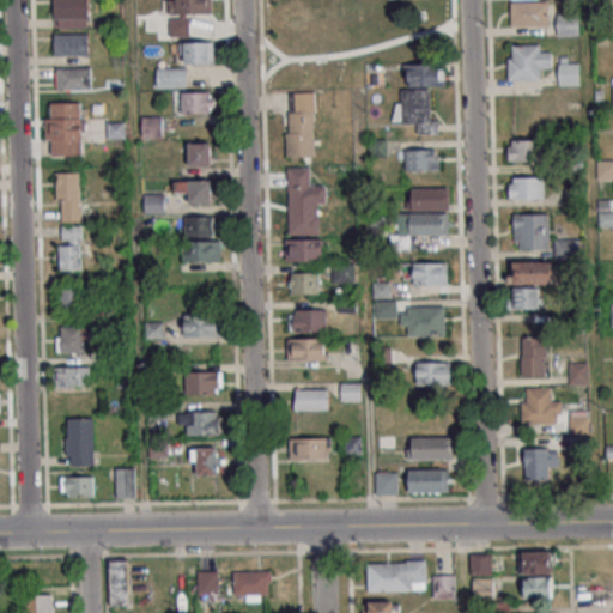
[(52,0),(85,0),(86,18),(52,19),(52,0)]
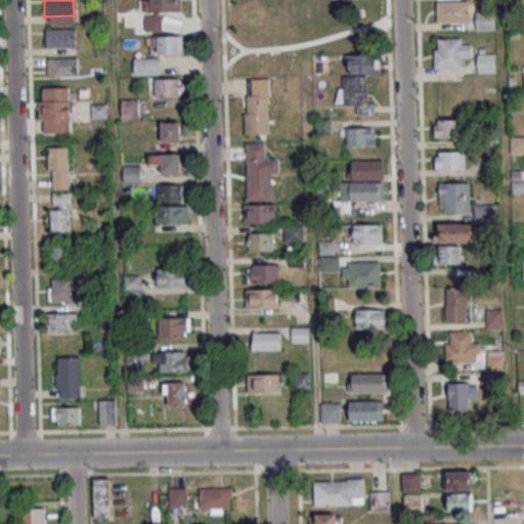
[(145,0),(146,31),(175,31),(175,0),(145,0)]
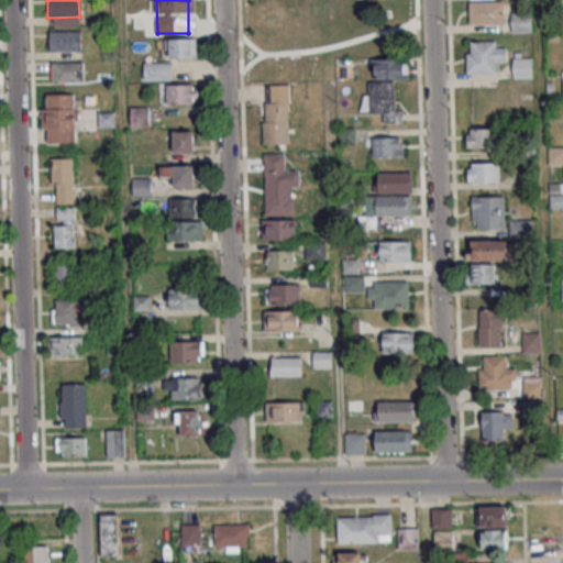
[(504,23),(504,2),(468,2),(468,23),(504,23)]
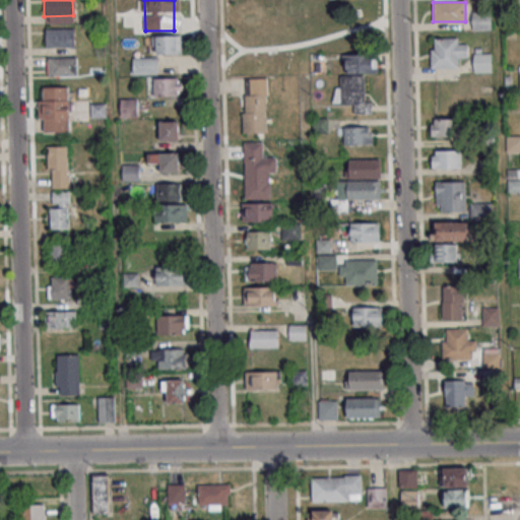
[(471,11),(471,29),(492,29),(492,11),(471,11)]
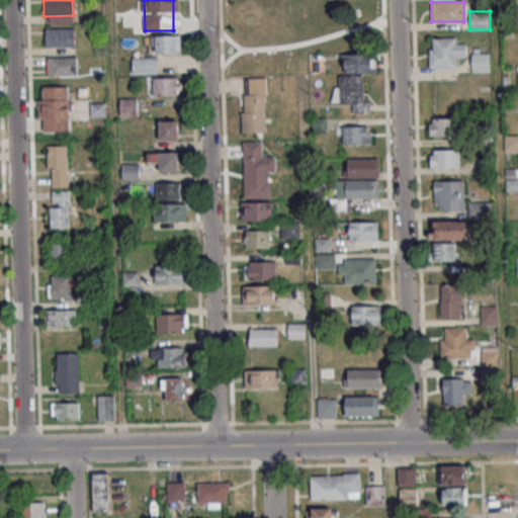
[(44,28),(73,28),(73,47),(45,48),(44,28)]
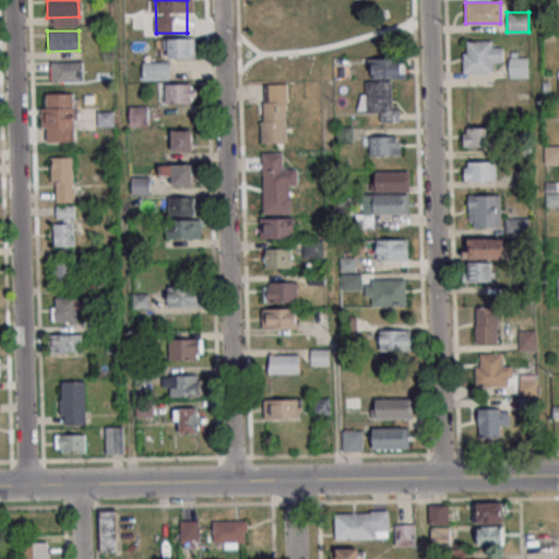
[(193,58),(193,38),(167,38),(167,58),(193,58)]
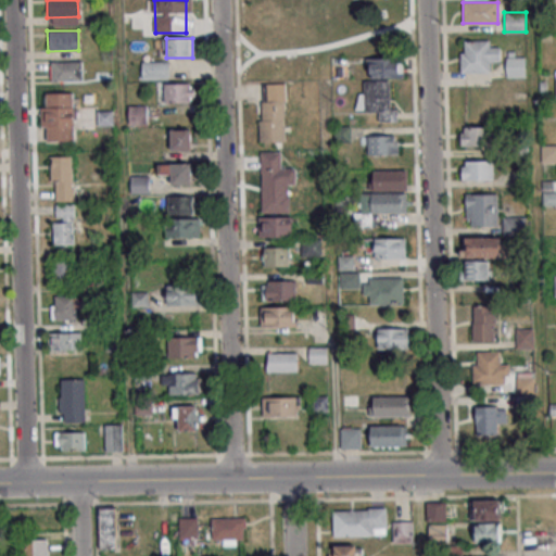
[(464,41),(489,40),(489,48),(498,48),(498,62),(489,62),(489,73),(459,73),(459,53),(464,53),(464,41)]
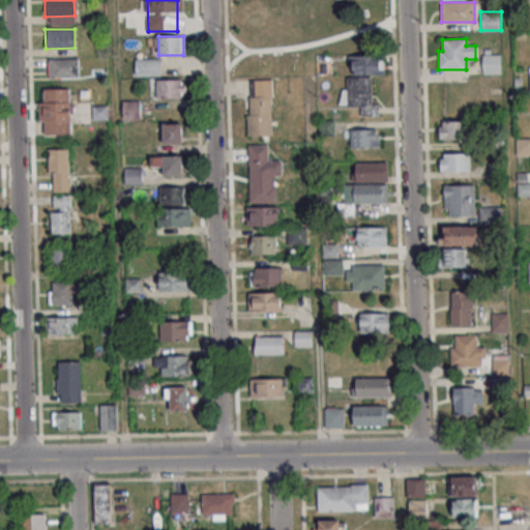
[(481,55),(499,55),(500,74),(481,75),(481,55)]
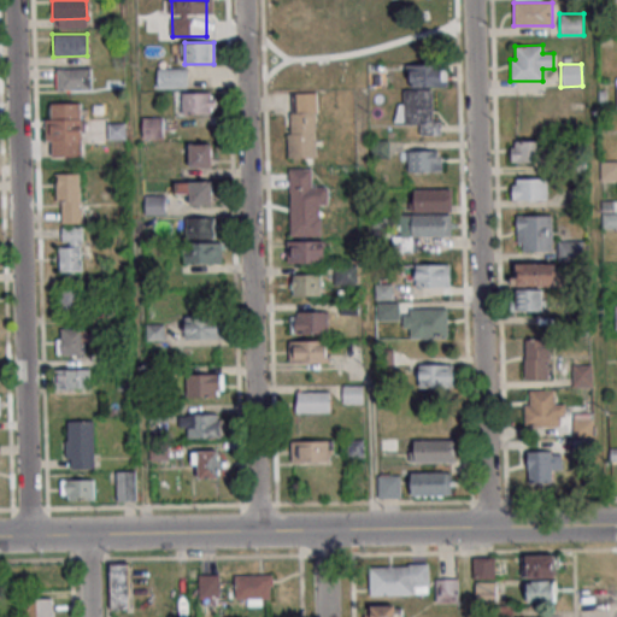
[(410,86),(447,86),(447,65),(410,65),(410,86)]
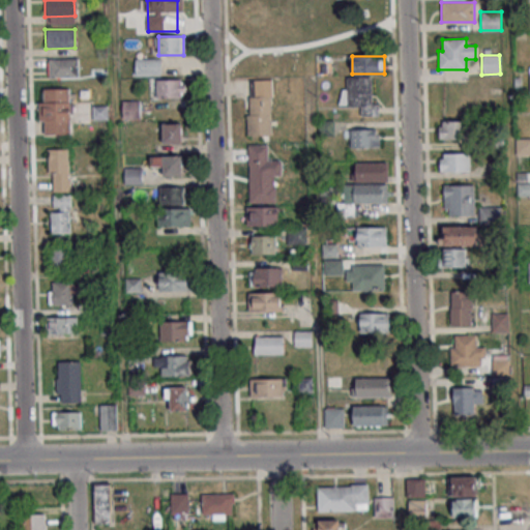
[(47,58),(77,58),(77,77),(48,78),(47,58)]
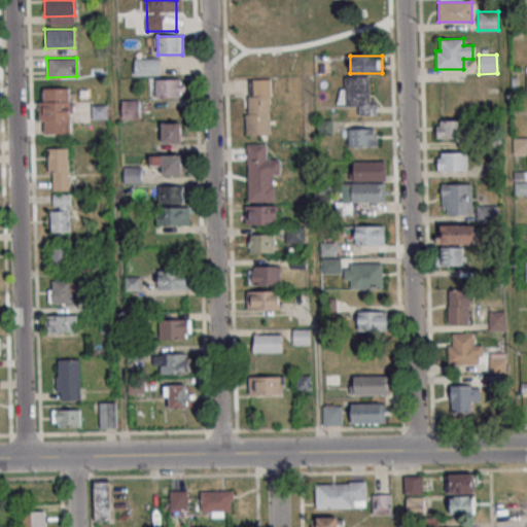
[(136,59),(136,75),(162,75),(162,59),(136,59)]
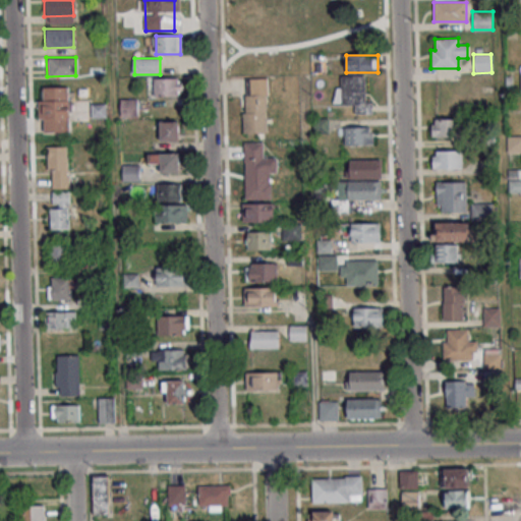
[(354,114),(373,114),(373,102),(365,102),(366,76),(341,75),(341,88),(336,88),(335,104),(355,105),(354,114)]
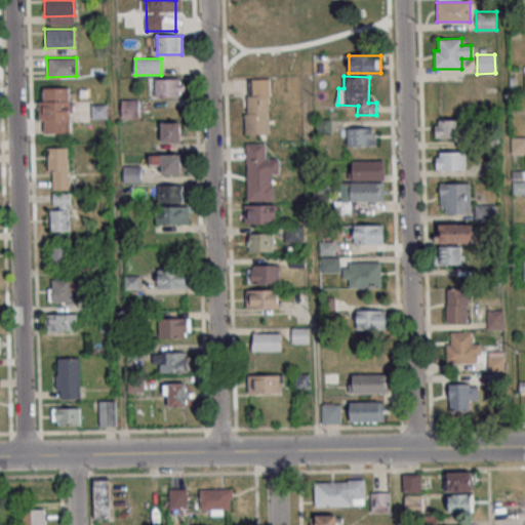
[(184,79),(155,79),(155,96),(184,96),(184,79)]
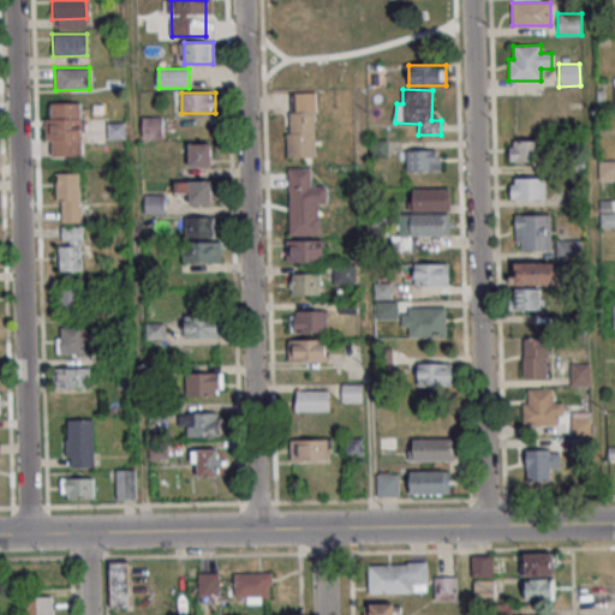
[(314,93),(315,113),(312,113),(314,156),(286,157),(285,133),(288,133),(288,113),(291,113),(290,94),(314,93)]
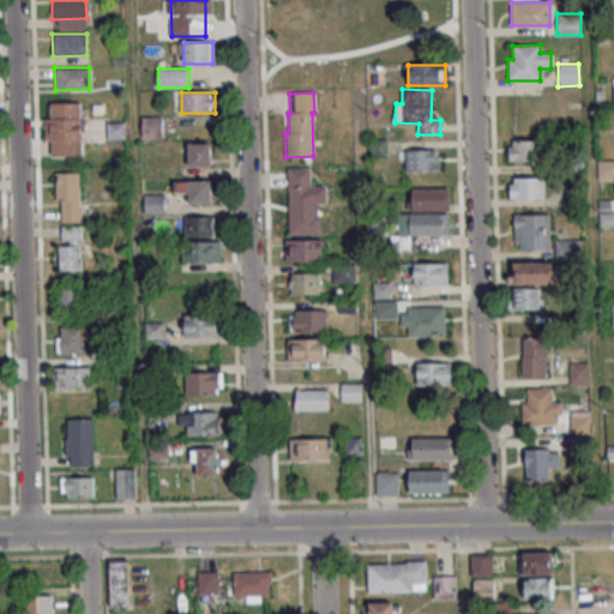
[(84,156),(84,102),(47,102),(47,156),(84,156)]
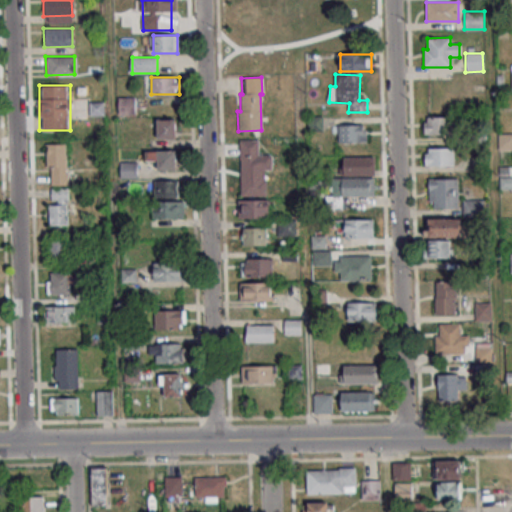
[(119,114),(135,114),(135,98),(119,98),(119,114)]
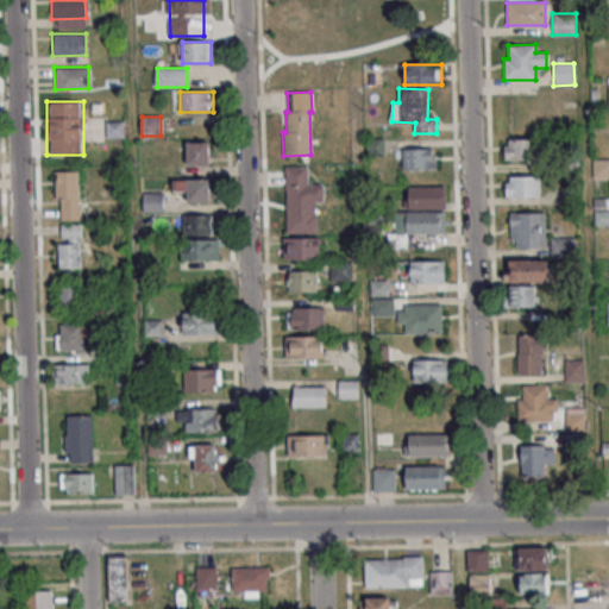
[(537,139),(504,139),(504,159),(537,159),(537,139)]
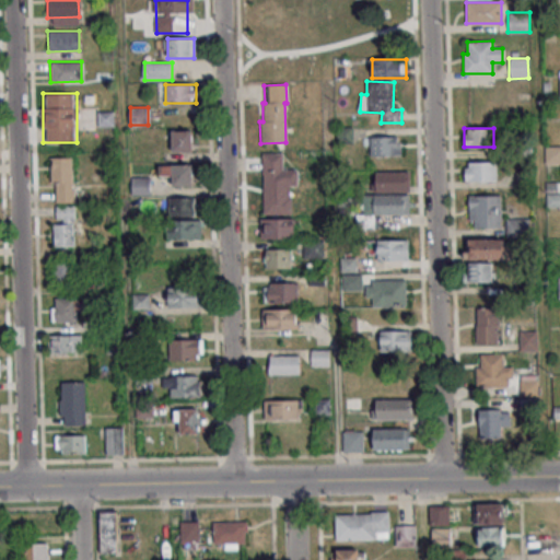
[(352,142),(352,129),(340,129),(340,142),(352,142)]
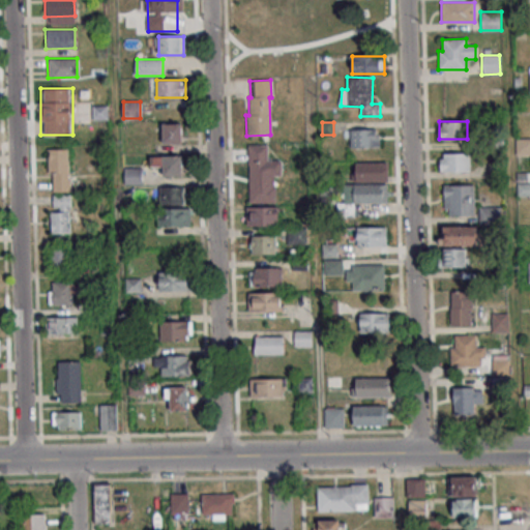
[(163,144),(182,144),(182,124),(163,124),(163,144)]
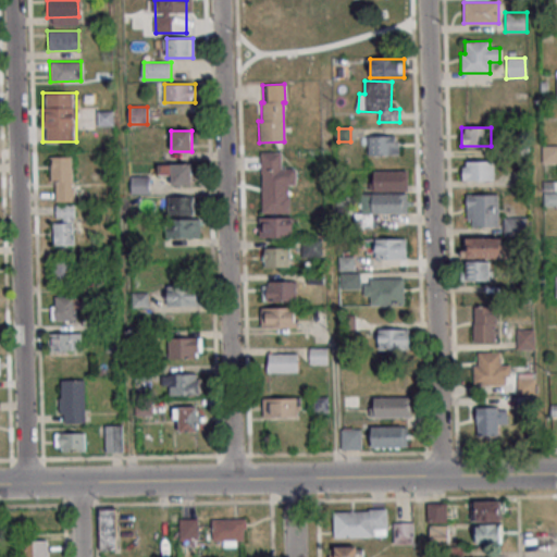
[(399,136),(368,136),(368,156),(399,156),(399,136)]
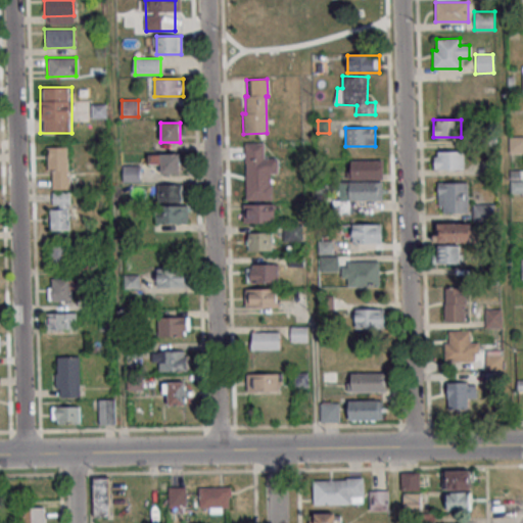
[(509,137),(522,137),(522,153),(509,153),(509,137)]
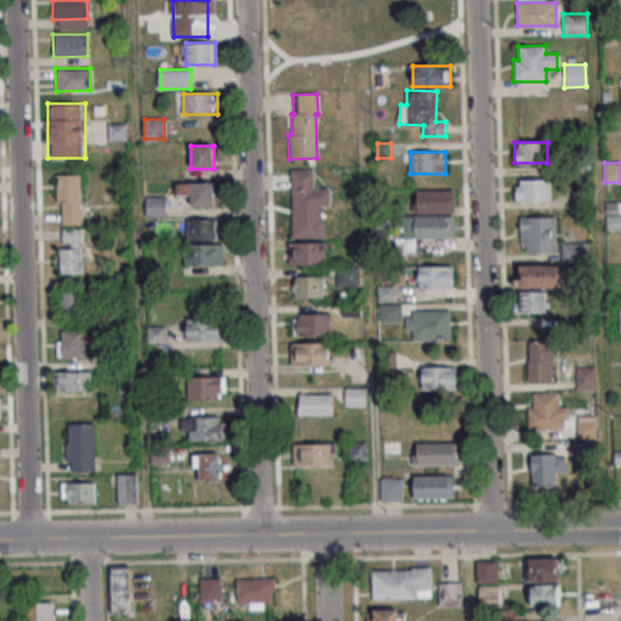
[(290,170),(312,170),(313,188),(329,188),(329,206),(320,206),(320,218),(322,218),(322,238),(290,238),(290,193),(290,170)]
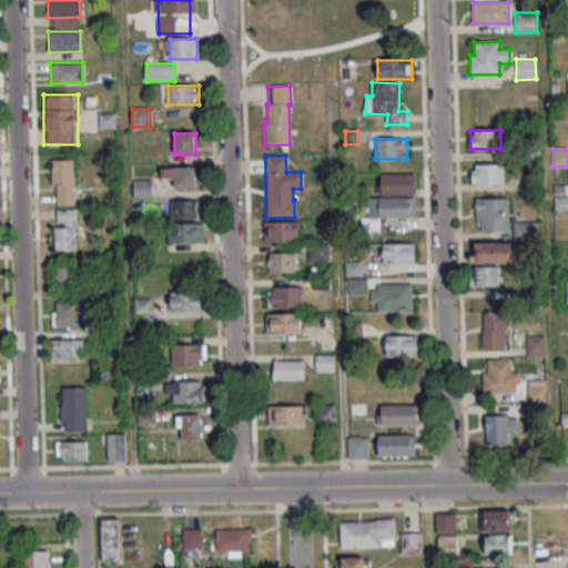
[(74,200),(74,160),(52,160),(52,200),(74,200)]
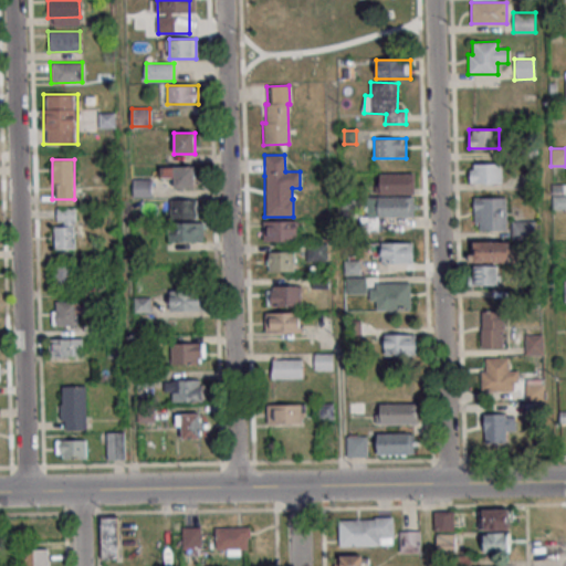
[(503,164),(470,164),(470,184),(503,184),(503,164)]
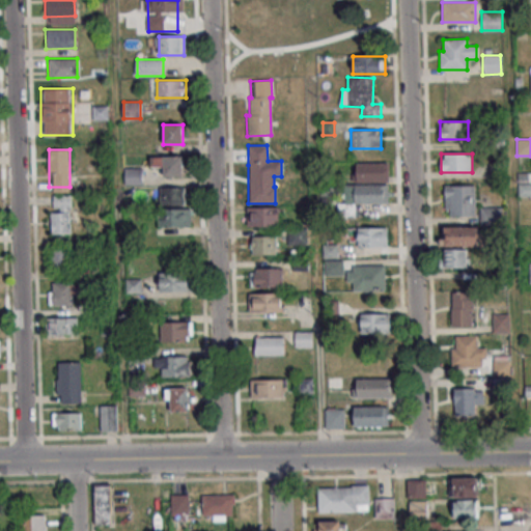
[(183,157),(150,157),(150,166),(163,166),(163,176),(183,176),(183,157)]
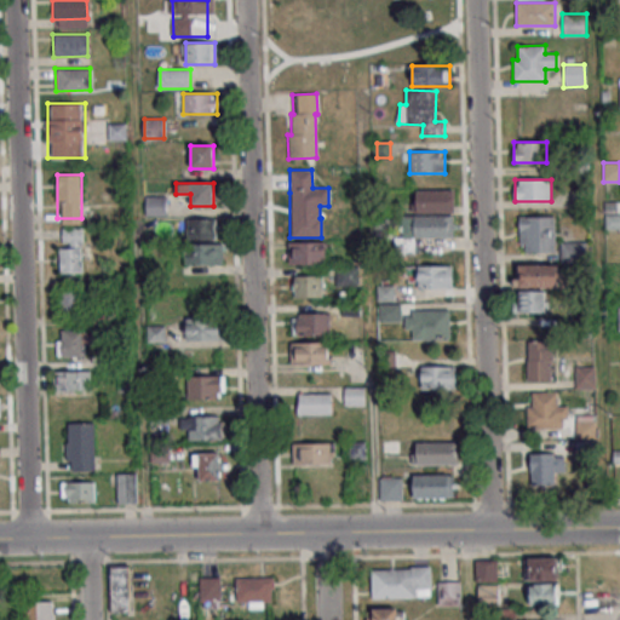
[(415,212),(455,212),(455,190),(415,190),(415,212)]
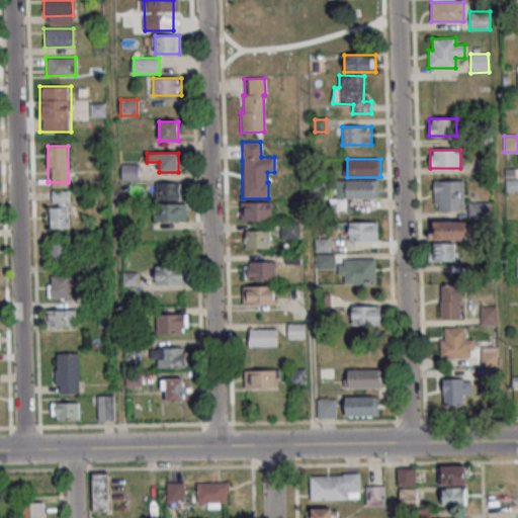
[(122,180),(140,180),(140,163),(122,163),(122,180)]
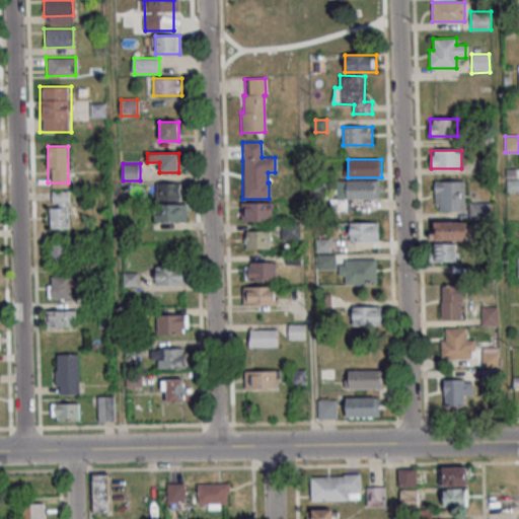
[(506,179),(518,179),(518,192),(506,192),(506,179)]
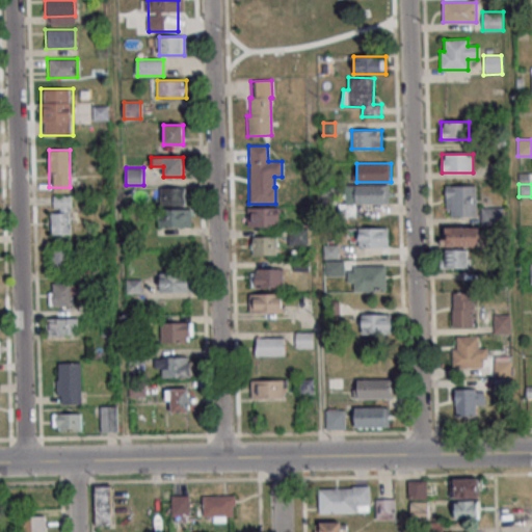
[(354,205),(391,205),(391,185),(344,185),(344,216),(354,216),(354,205)]
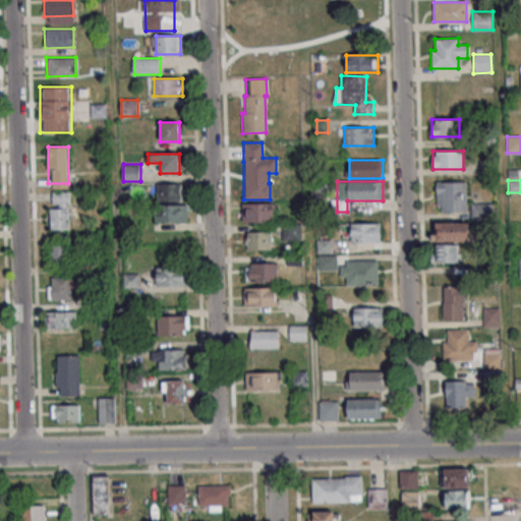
[(465,182),(466,212),(441,212),(441,206),(436,206),(435,182),(465,182)]
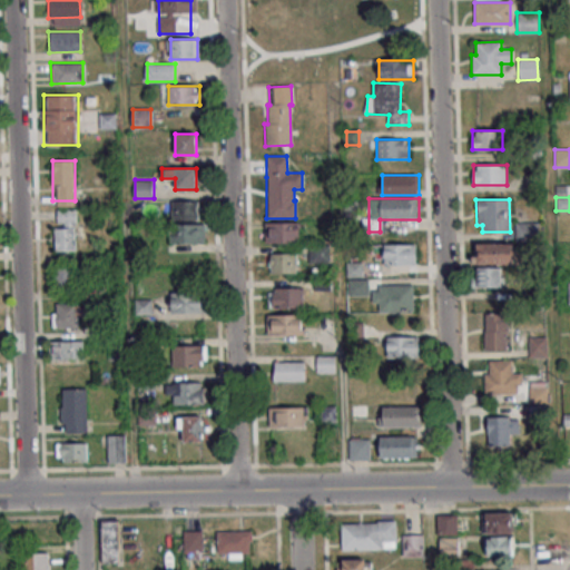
[(172,220),(197,220),(197,200),(172,200),(172,220)]
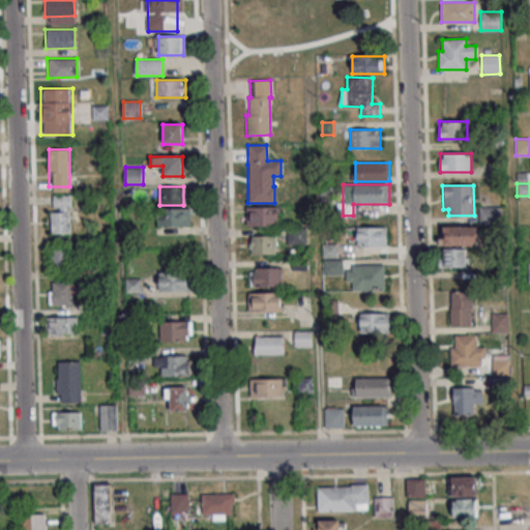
[(69,234),(69,200),(52,200),(52,234),(69,234)]
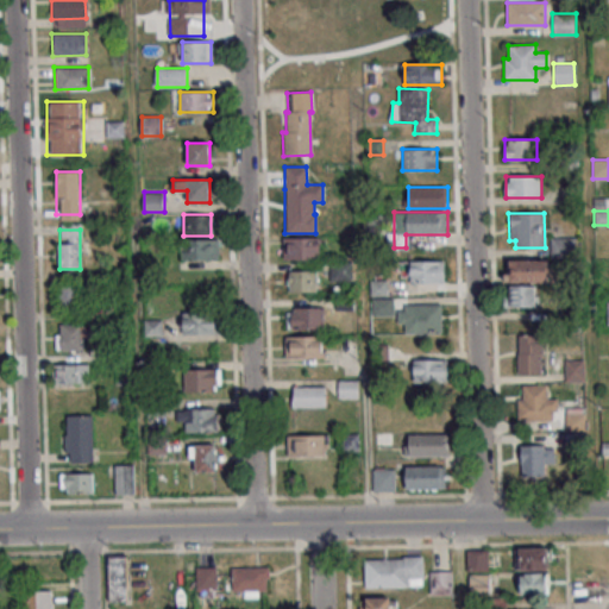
[(283,238),(283,259),(320,259),(320,238),(283,238)]
